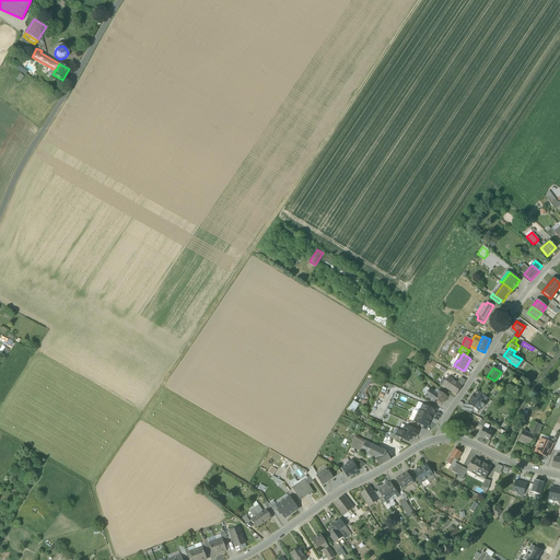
[(442,386),(451,392),(456,382),(448,376),(445,381),(442,386)]
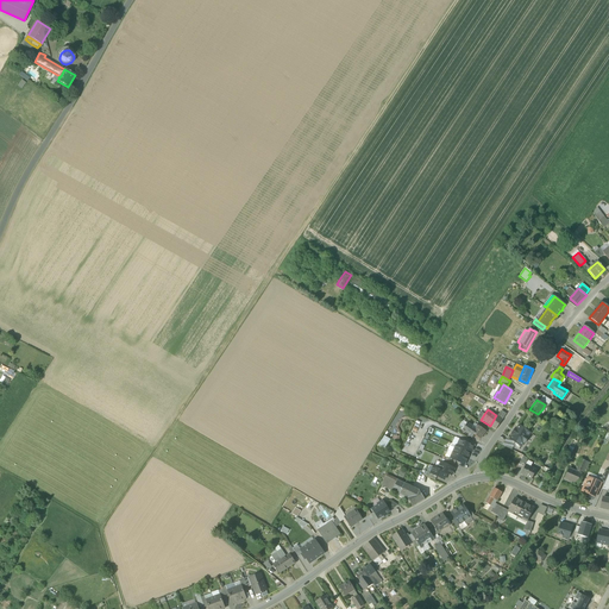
[(497,416),(496,415),(490,426),(496,429),(502,420),(497,416)]
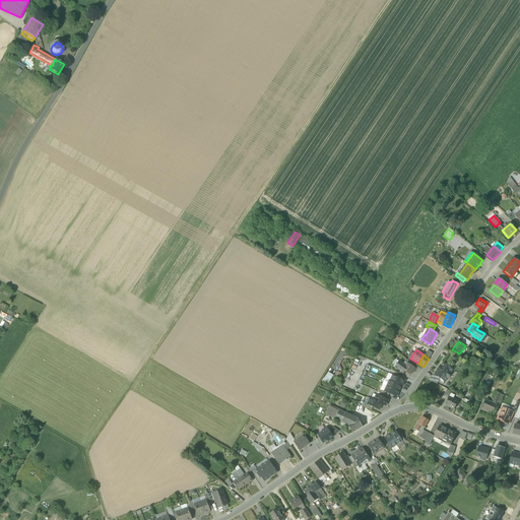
[(404,373),(405,372),(403,371),(406,367),(405,366),(406,366),(403,364),(399,361),(395,368),(400,372),(401,371),(404,373)]
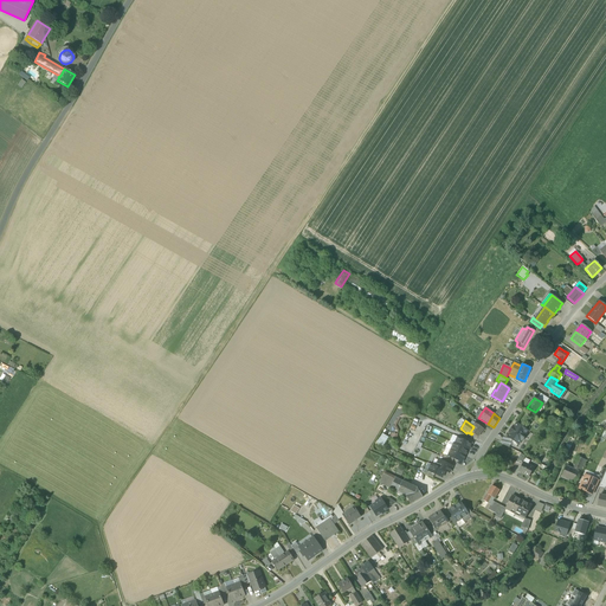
[(475,424),(474,426),(472,426),(474,427),(470,432),(472,433),(478,437),(483,429),(475,423),(475,424)]
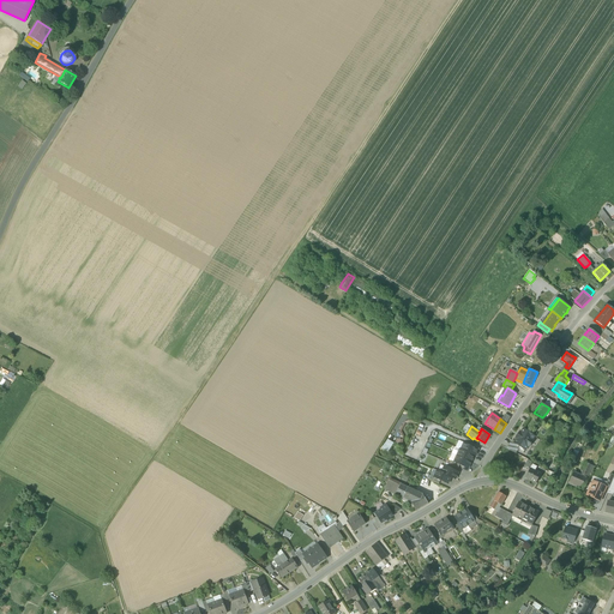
[(515,443),(525,450),(528,446),(529,446),(533,441),(531,440),(535,437),(529,433),(528,431),(527,432),(523,429),(522,433),(519,433),(517,438),(517,439),(515,443)]
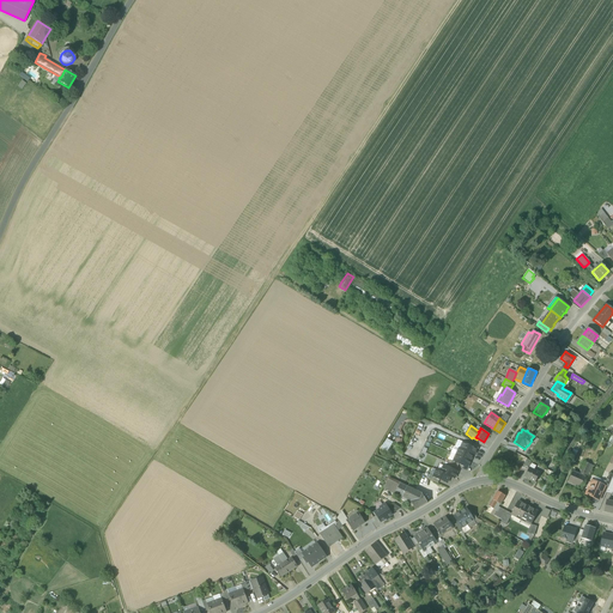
[(388,451),(393,442),(387,438),(382,448),(388,451)]
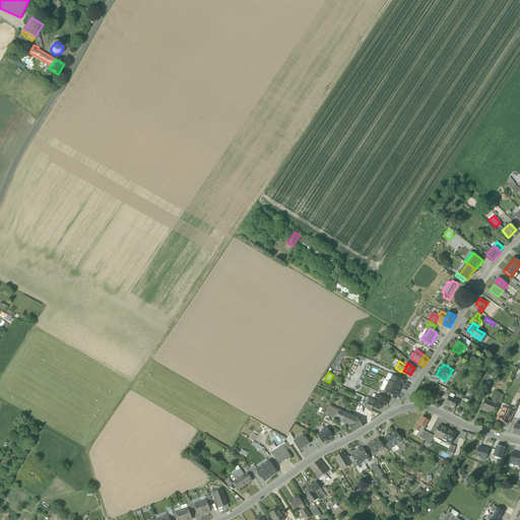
[(429,380),(437,384),(439,381),(443,384),(445,381),(436,375),(434,374),(429,380)]
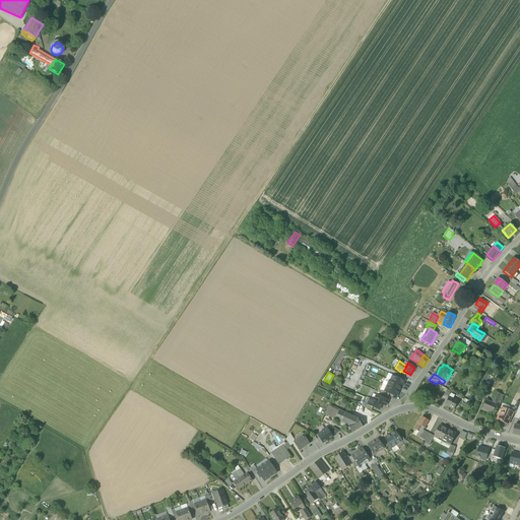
[(393,375),(391,381),(401,386),(402,386),(405,381),(393,375)]
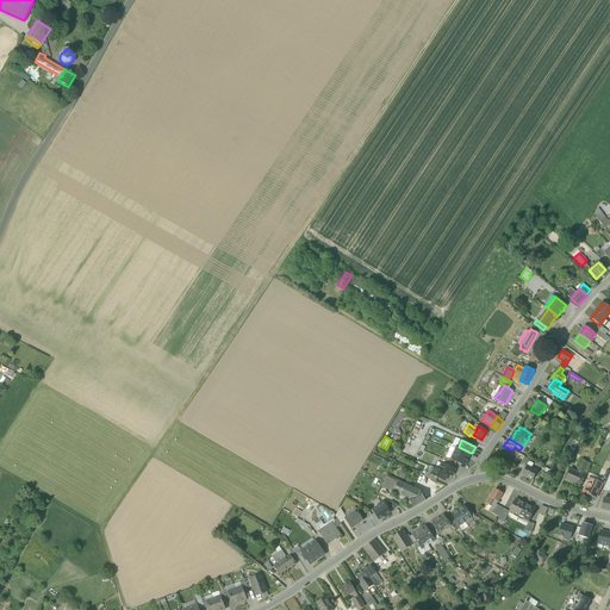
[(465,466),(471,453),(459,447),(458,447),(454,453),(452,459),(452,460),(456,462),(465,466)]
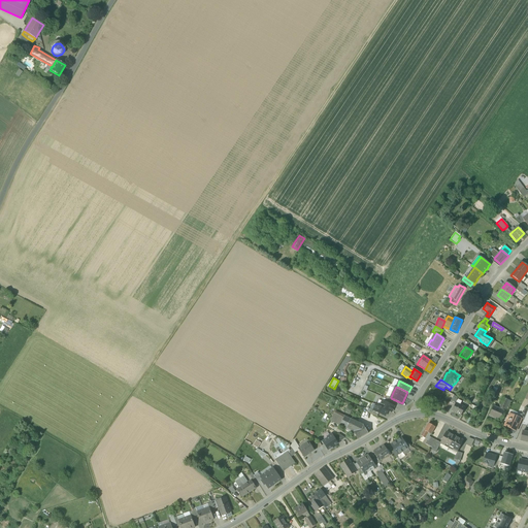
[(499,408),(503,410),(508,400),(504,398),(499,408)]
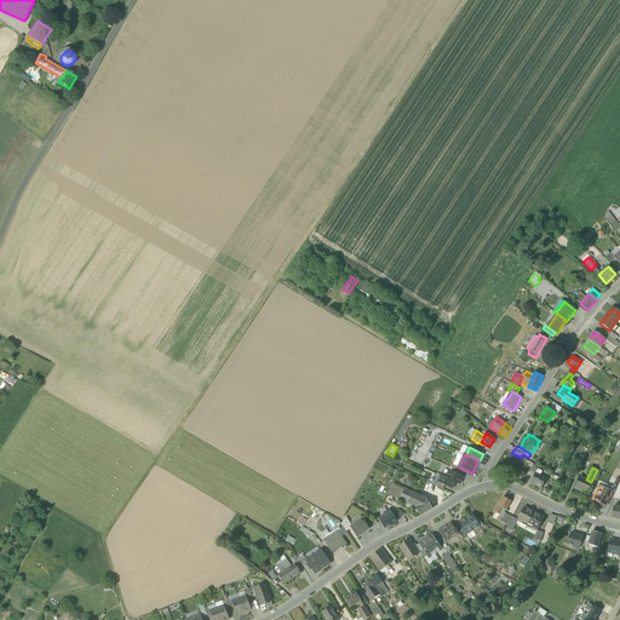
[(449,471),(446,477),(442,476),(441,475),(438,482),(445,486),(452,488),(455,482),(460,484),(463,477),(461,476),(452,471),(449,471)]
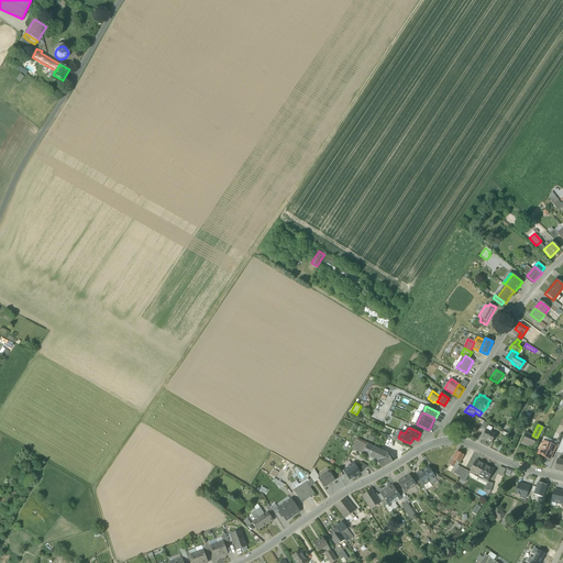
[(482,438),(492,443),(496,435),(490,432),(486,430),(482,438)]
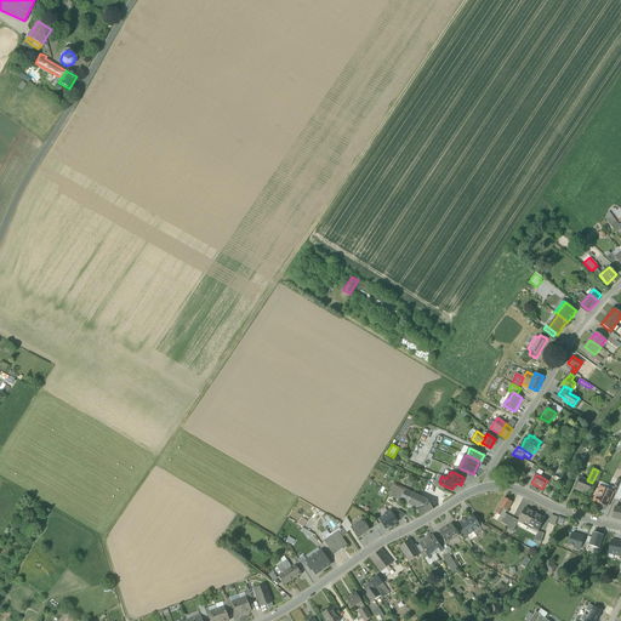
[(576,488),(588,494),(593,483),(592,483),(587,480),(581,477),(576,488)]
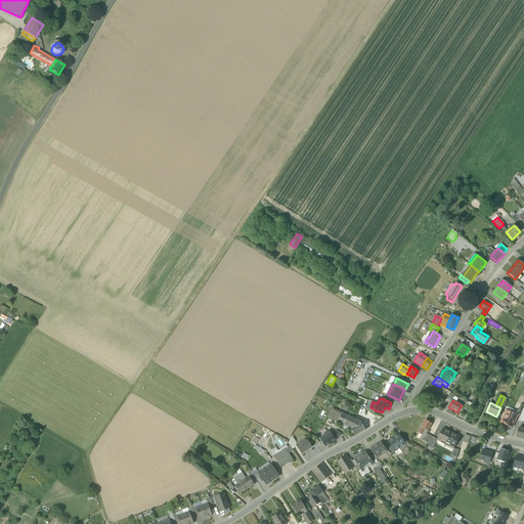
[(328,418),(338,422),(342,415),(332,409),(328,418)]
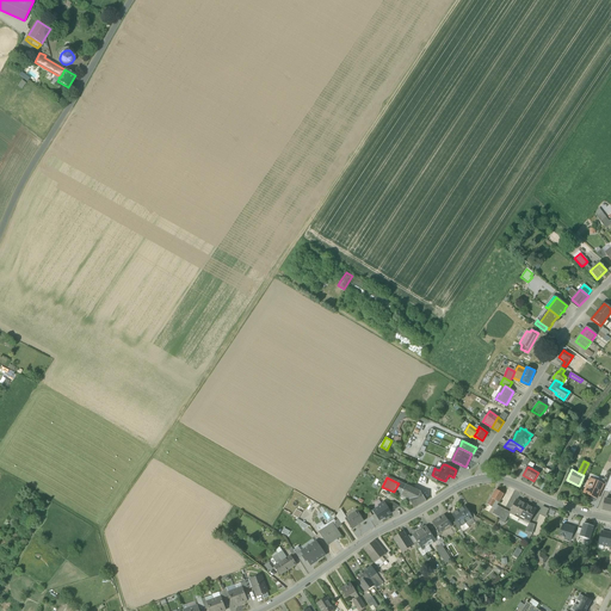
[(591,497),(597,499),(603,485),(603,483),(592,480),(590,485),(588,483),(585,491),(592,494),(591,497)]
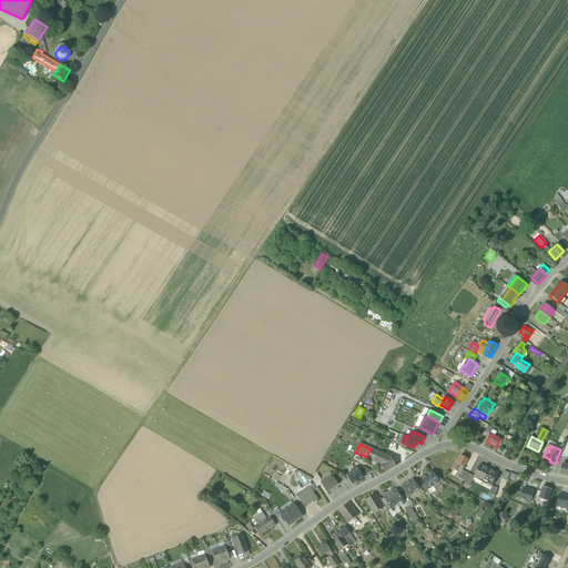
[(366,457),(373,460),(377,450),(371,447),(371,449),(366,457)]
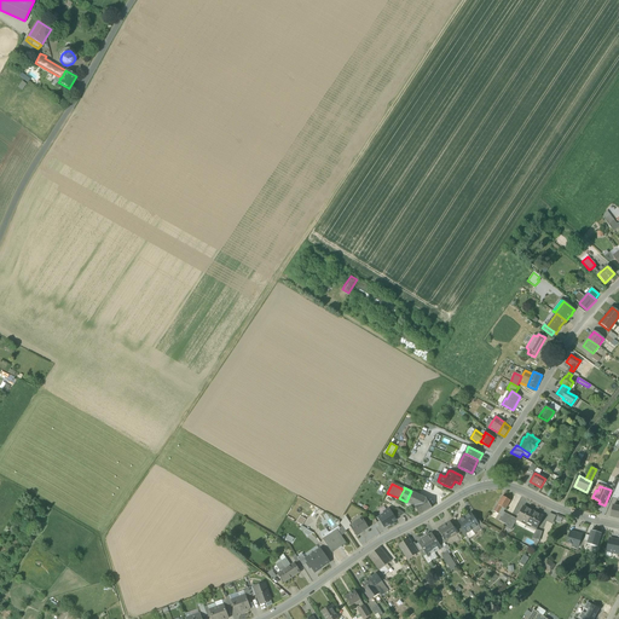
[(411,491),(406,502),(405,504),(410,507),(411,505),(415,507),(420,515),(432,508),(426,498),(411,491)]
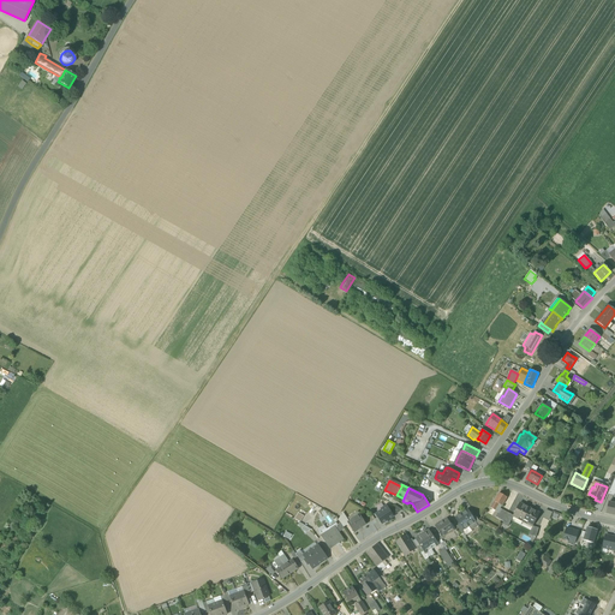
[(494,501),(495,502),(499,505),(502,506),(507,497),(499,493),(494,501)]
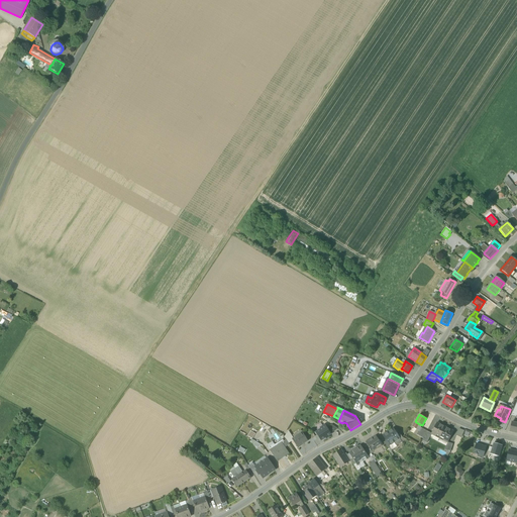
[(432,434),(439,438),(445,428),(441,426),(436,423),(431,433),(432,434)]
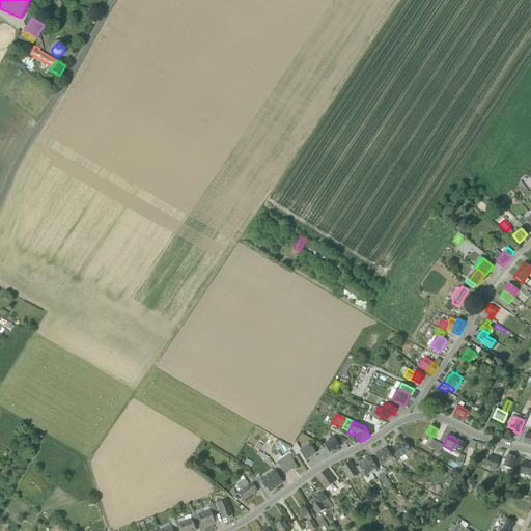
[(336,440),(334,437),(329,440),(330,441),(325,444),(330,452),(334,450),(337,448),(340,446),(339,446),(336,440)]
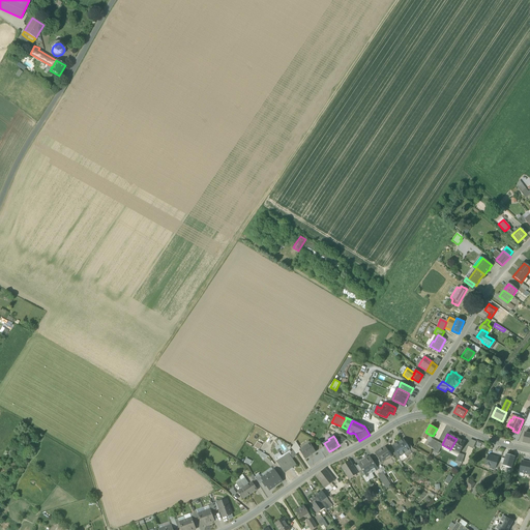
[(341,436),(335,439),(339,445),(347,440),(341,436)]
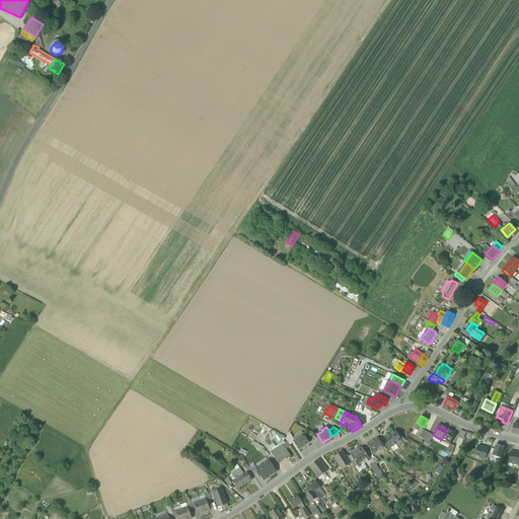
[(395,444),(398,447),(403,444),(398,437),(395,430),(384,437),(387,442),(391,447),(395,444)]
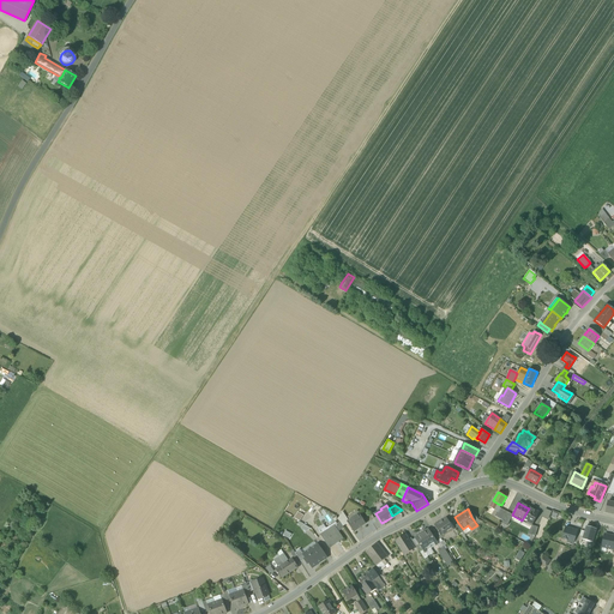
[(495,516),(503,521),(507,512),(500,509),(498,512),(495,516)]
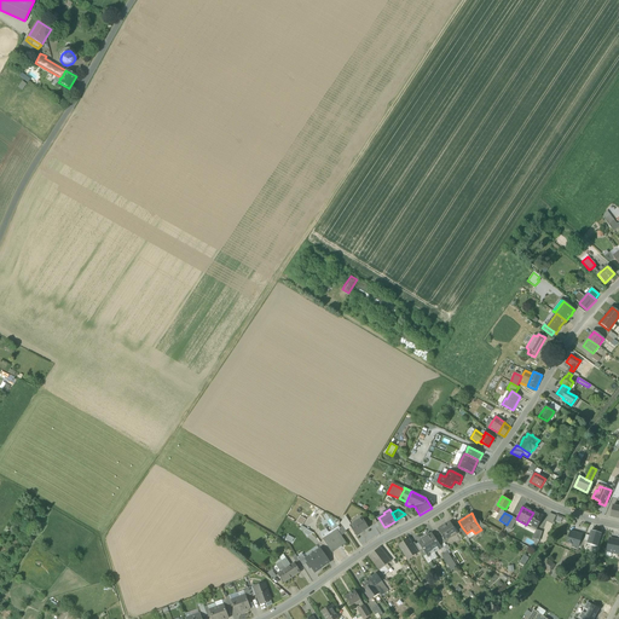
[(537,515),(533,513),(526,525),(537,530),(543,518),(537,514),(537,515)]
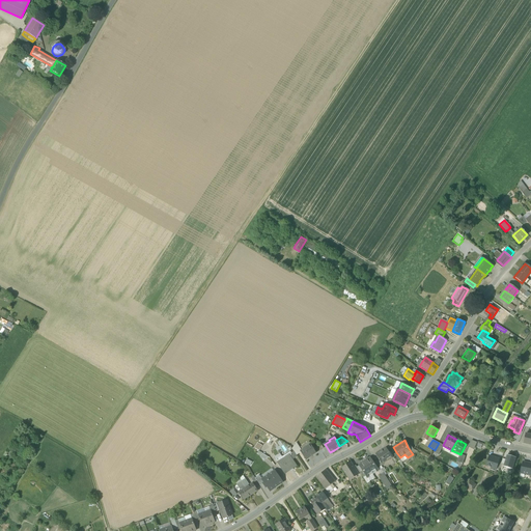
[(291,448),(294,451),(296,454),(301,451),(301,450),(302,450),(297,442),(291,448)]
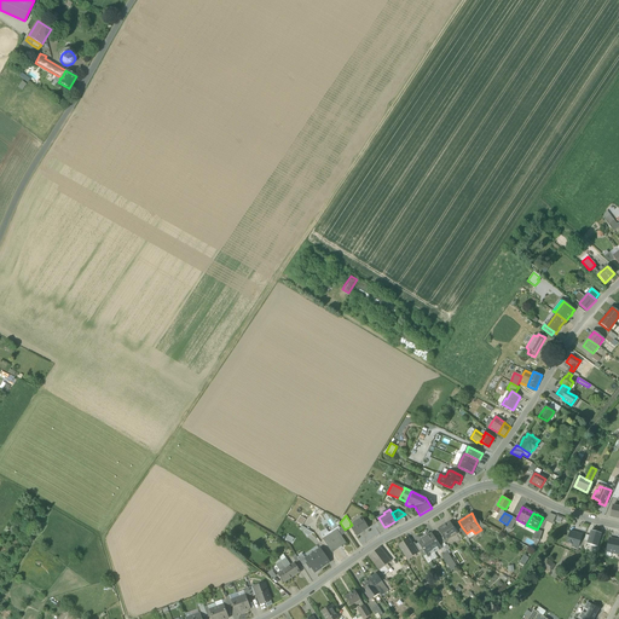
[(351,526),(357,536),(362,533),(362,532),(369,527),(363,518),(362,518),(352,524),(352,525),(351,525),(351,526)]
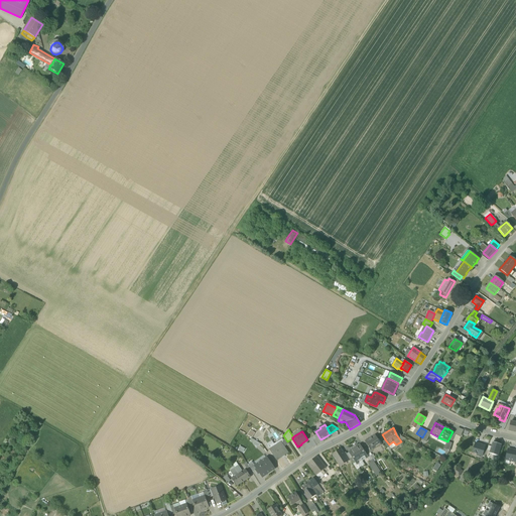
[(425,438),(422,437),(421,439),(426,441),(431,433),(430,432),(429,431),(425,438)]
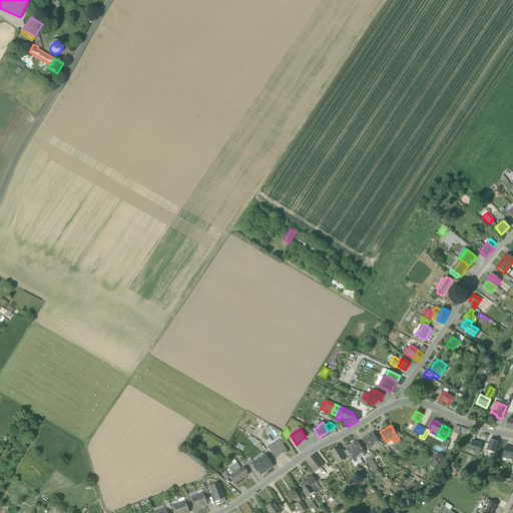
[(366,444),(369,449),(369,448),(374,446),(373,444),(378,441),(379,442),(373,433),(363,440),(366,444)]
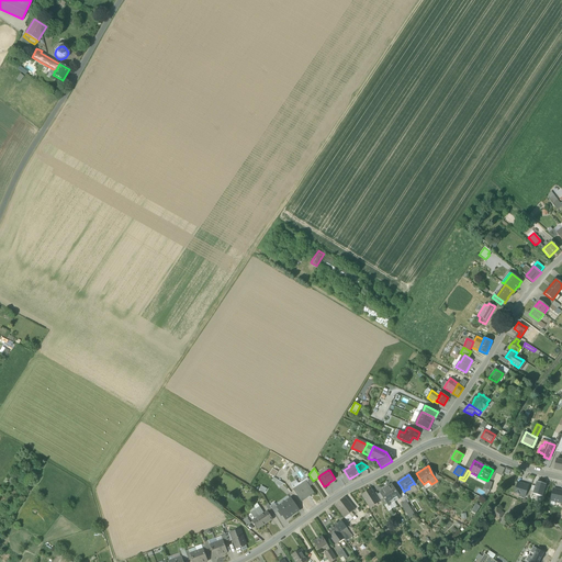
[(315,483),(313,481),(311,478),(308,480),(305,482),(306,484),(307,483),(310,486),(315,483)]
